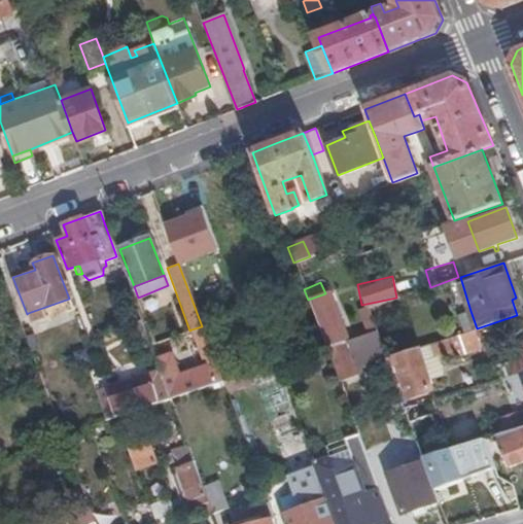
[(308,300),(325,346),(342,341),(330,313),(335,312),(327,292),(325,293),(308,300)]
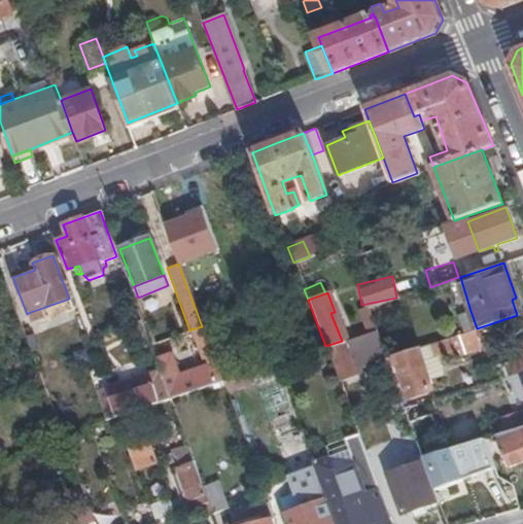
[(69,299),(28,313),(31,322),(72,306),(69,299)]
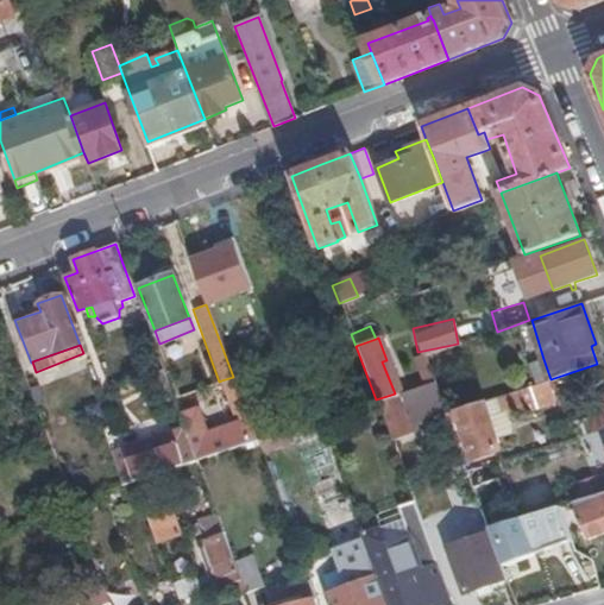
[(422,384),(434,380),(425,355),(425,354),(413,358),(422,384)]
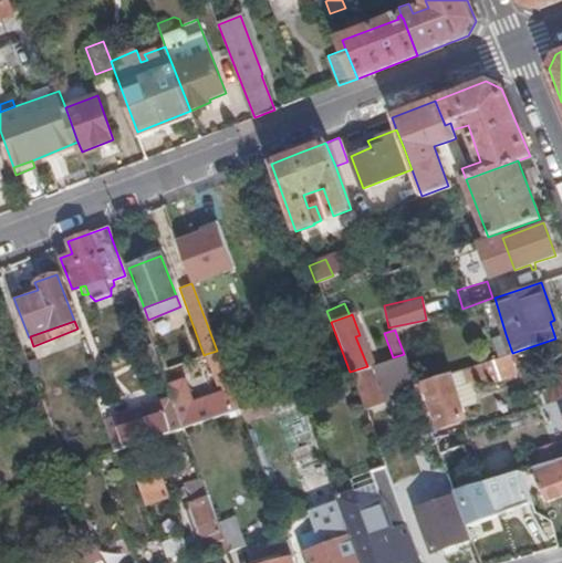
[(499,357),(512,353),(506,334),(493,337),(499,357)]
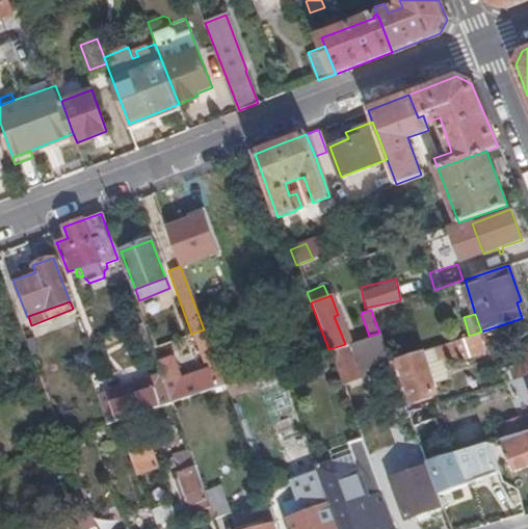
[(149,343),(141,322),(127,326),(135,346),(149,343)]
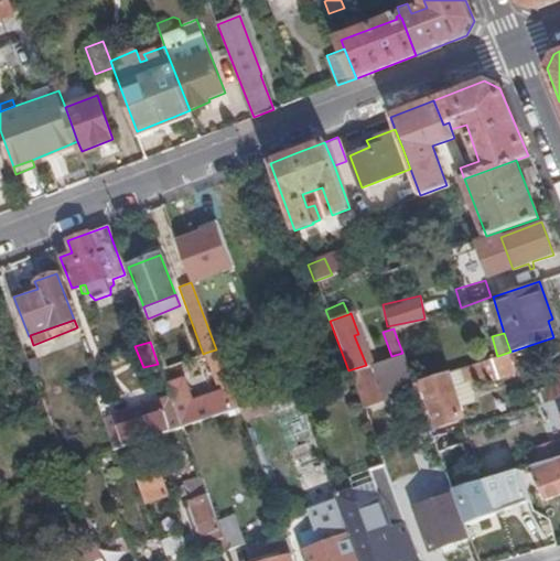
[(217,383),(227,379),(216,349),(205,353),(216,384),(217,383)]
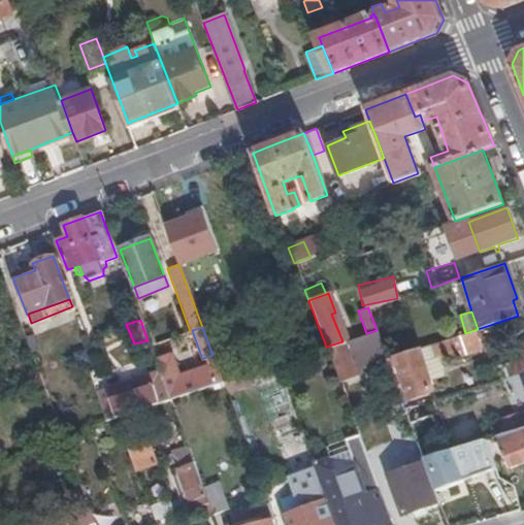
[(464,346),(460,334),(429,345),(432,356),(436,355),(464,346)]
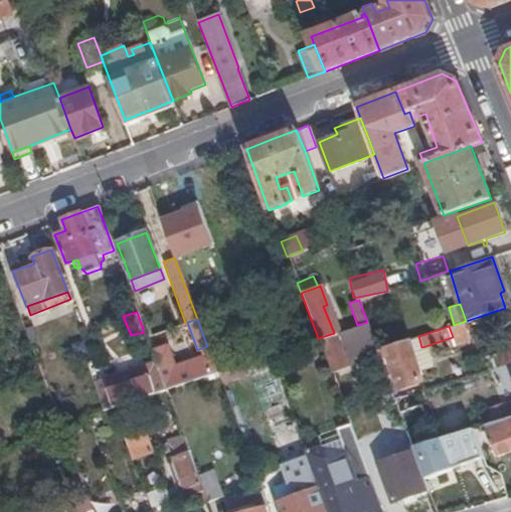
[(144,332),(131,335),(135,346),(148,341),(144,332)]
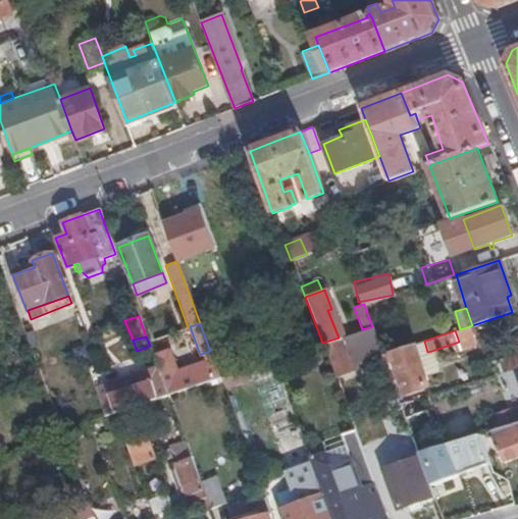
[(322,343),(333,374),(353,367),(342,336),(339,338),(322,343)]
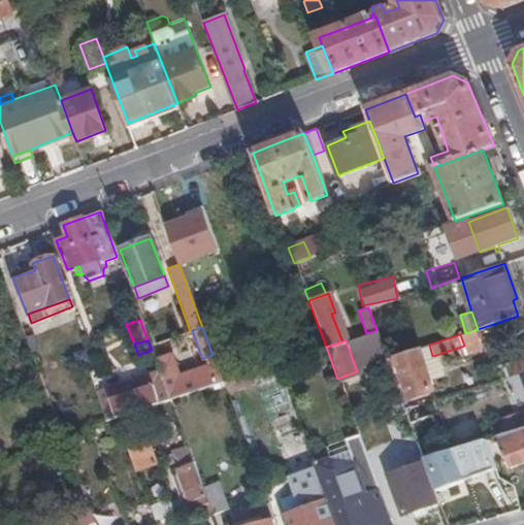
[(418,348),(430,379),(443,374),(436,355),(432,356),(429,345),(418,348)]
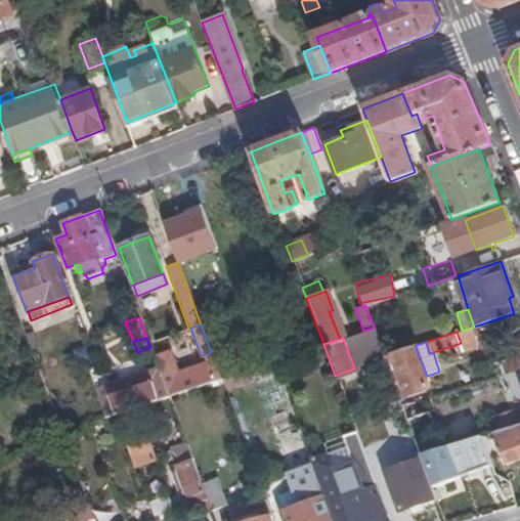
[(415,345),(386,354),(393,373),(397,371),(407,395),(430,387),(427,376),(415,345)]
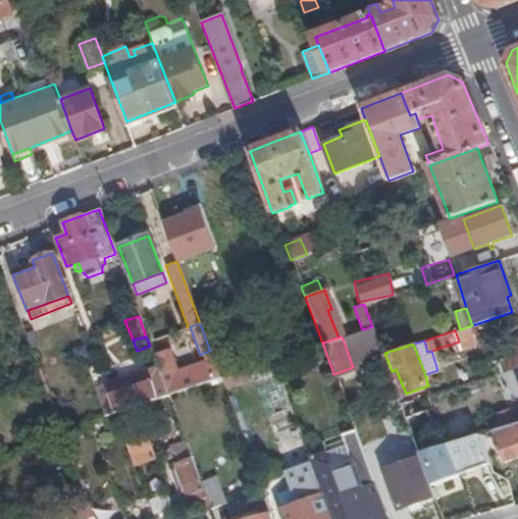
[(157,367),(167,395),(220,377),(218,371),(215,373),(212,364),(206,366),(204,360),(175,370),(167,350),(153,355),(157,367)]
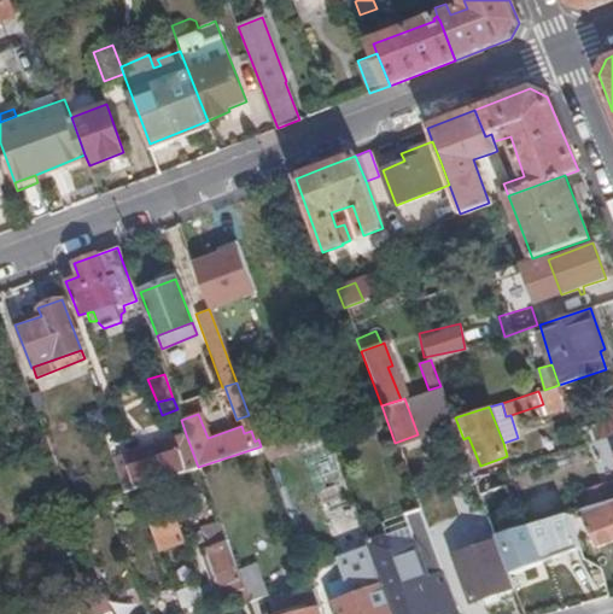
[(255,442),(258,439),(249,415),(238,419),(241,426),(244,433),(251,431),(255,442)]
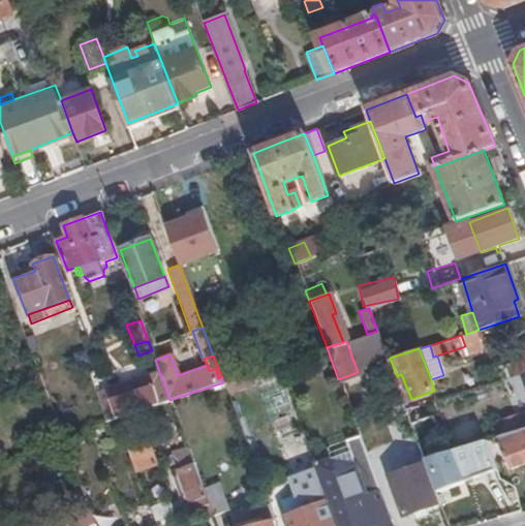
[(273,437),(299,428),(278,370),(276,365),(251,373),(255,383),(273,437)]
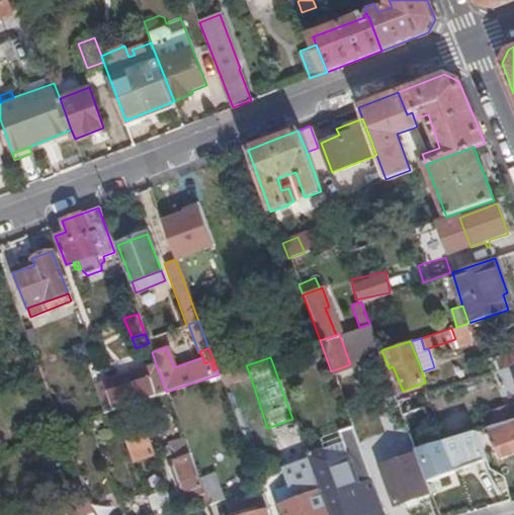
[(113,409),(131,403),(166,392),(156,364),(147,368),(145,367),(94,387),(104,412),(113,409)]
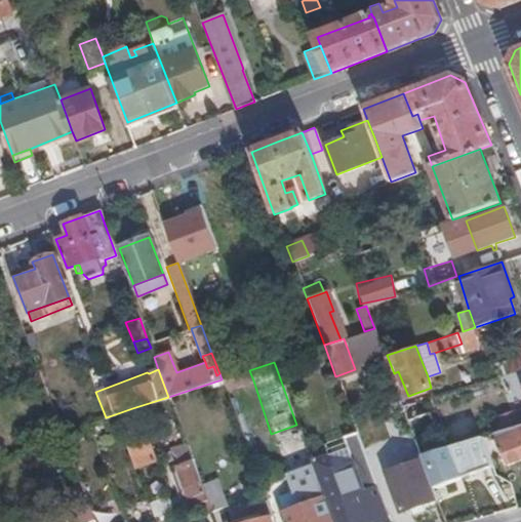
[(222,379),(226,390),(253,380),(249,370),(222,379)]
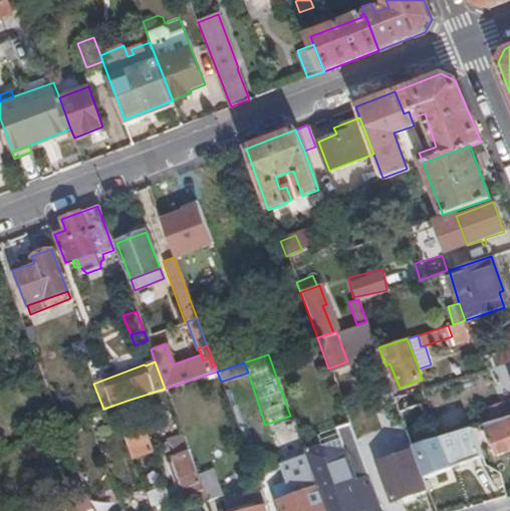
[(422,397),(420,389),(404,394),(407,402),(422,397)]
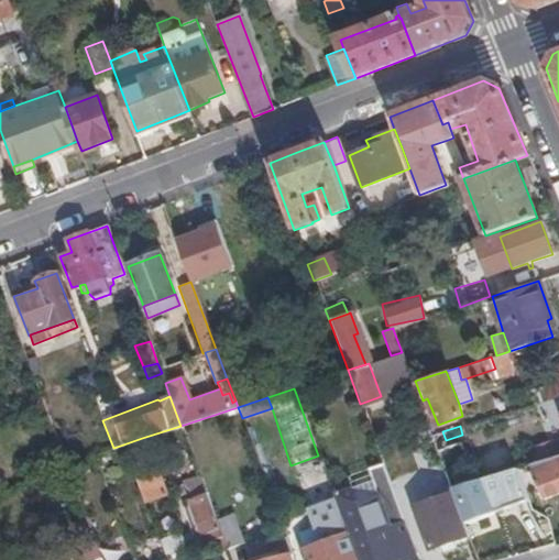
[(446,440),(442,431),(431,436),(445,473),(468,464),(459,442),(448,447),(446,440)]
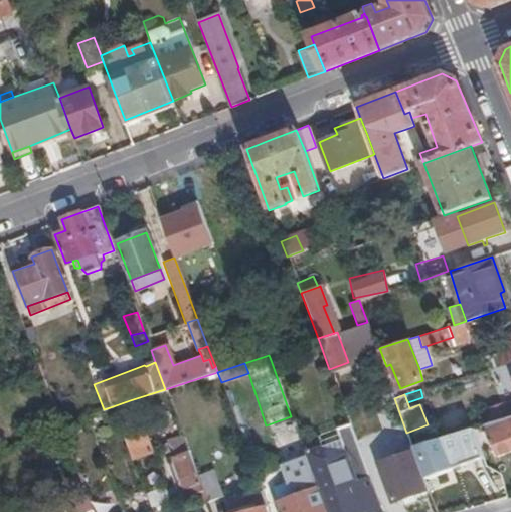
[(113,406),(132,458),(152,450),(135,405),(132,407),(130,400),(113,406)]
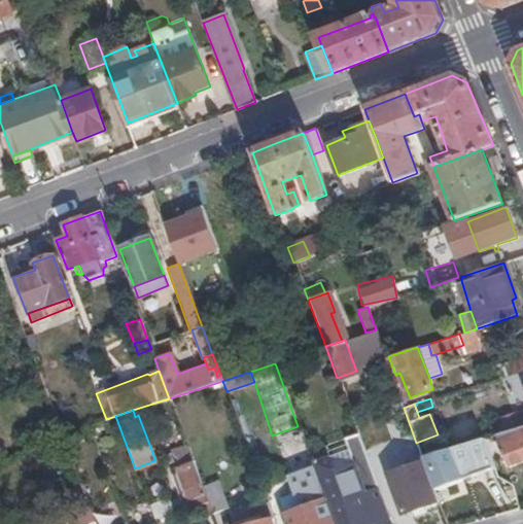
[(522,427),(495,435),(508,468),(522,462),(522,427)]
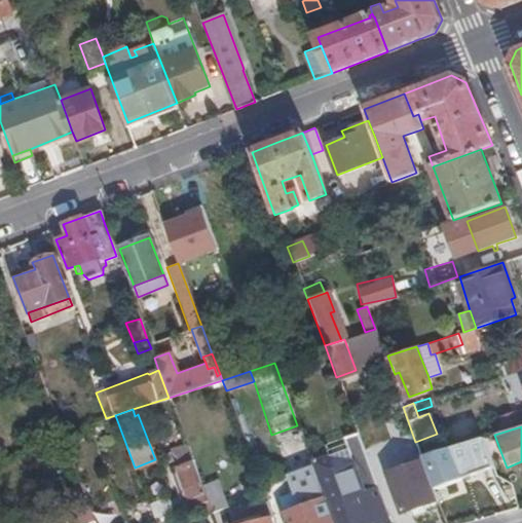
[(331,522),(373,522),(387,518),(357,434),(343,439),(345,445),(353,468),(335,474),(328,457),(310,463),(312,468),(331,522)]
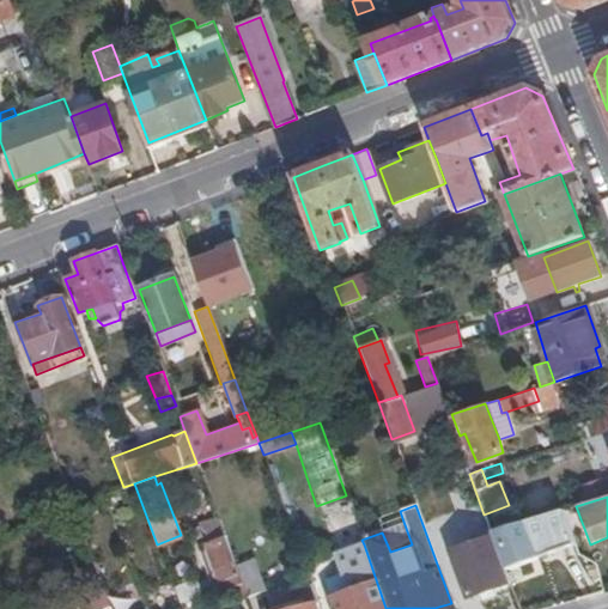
[(204,541),(223,535),(216,517),(198,524),(204,541)]
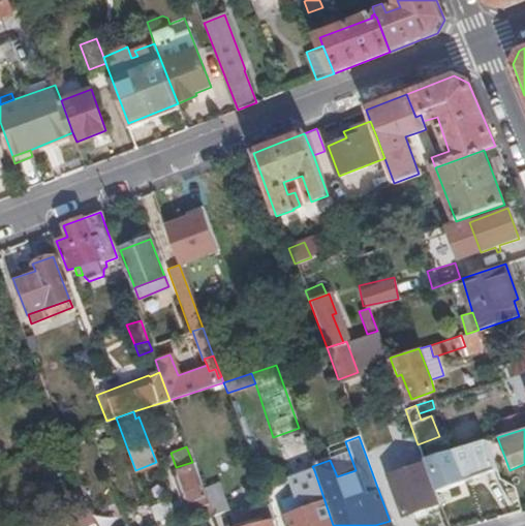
[(356,470),(347,447),(328,454),(330,460),(337,476),(356,470)]
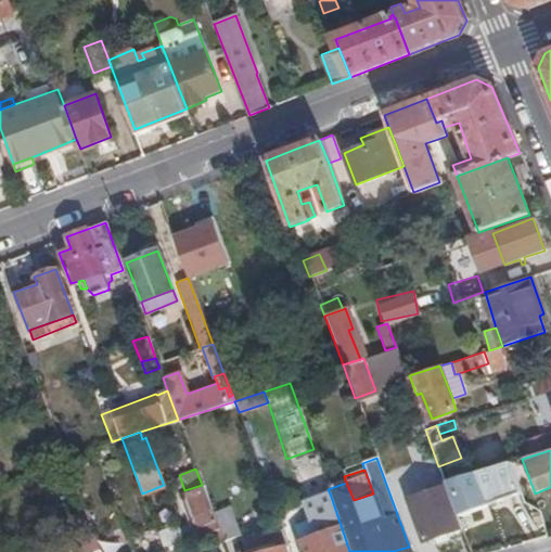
[(422,542),(461,528),(445,484),(406,500),(422,542)]
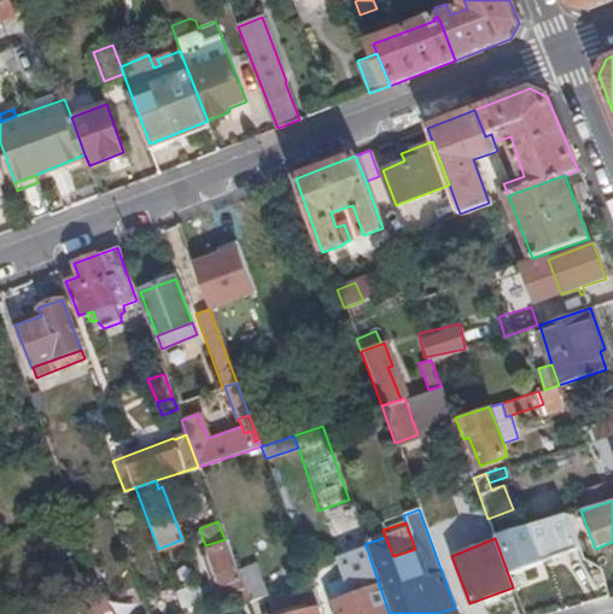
[(243,588),(235,569),(225,539),(205,545),(223,595),(243,588)]
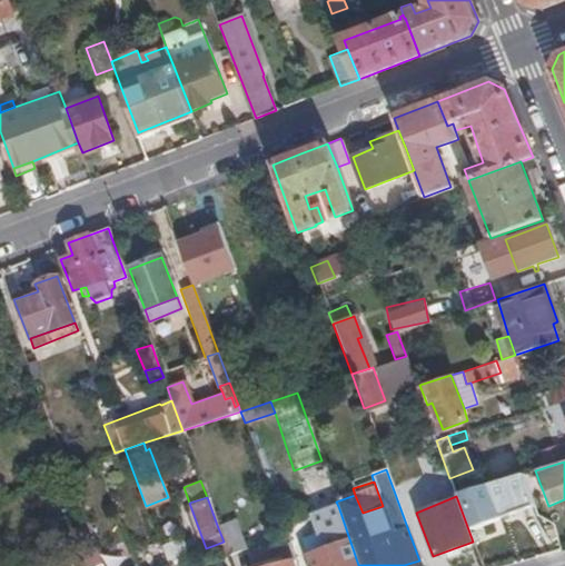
[(309,565),(358,565),(338,506),(311,515),(323,548),(306,555),(309,565)]
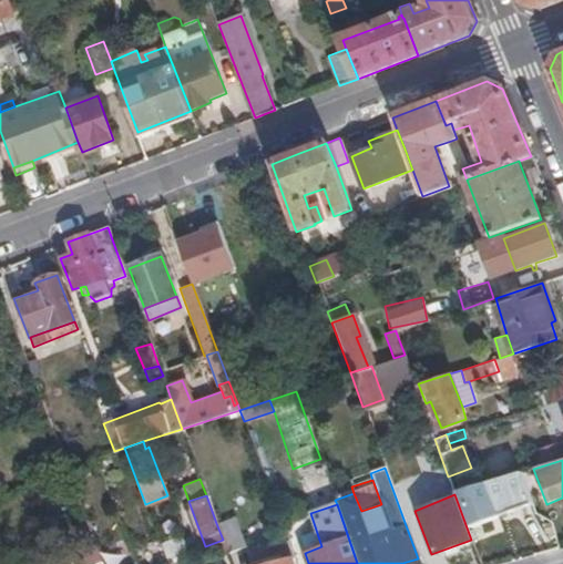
[(223,540),(227,552),(243,546),(233,518),(216,523),(223,540)]
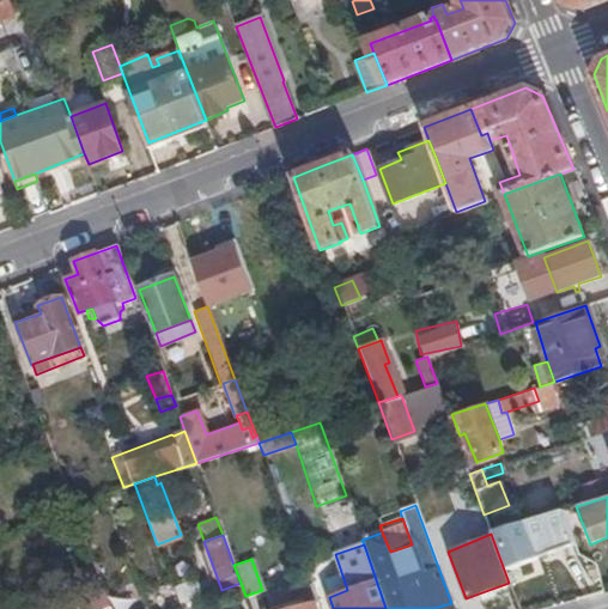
[(193,579),(171,586),(177,602),(199,595),(193,579)]
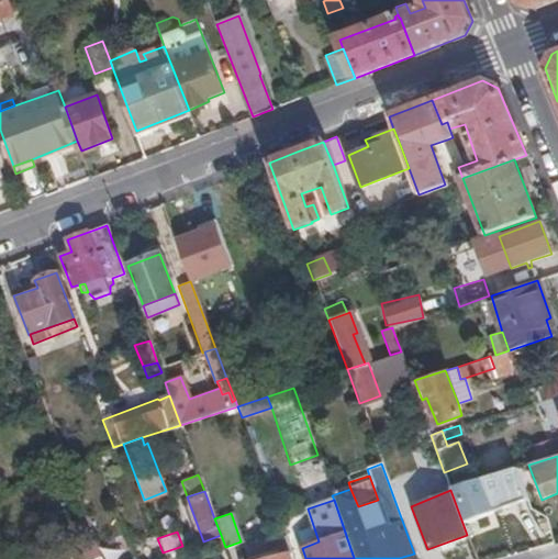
[(289,558),(288,555),(292,554),(286,536),(274,539),(279,558),(272,558),(289,558)]
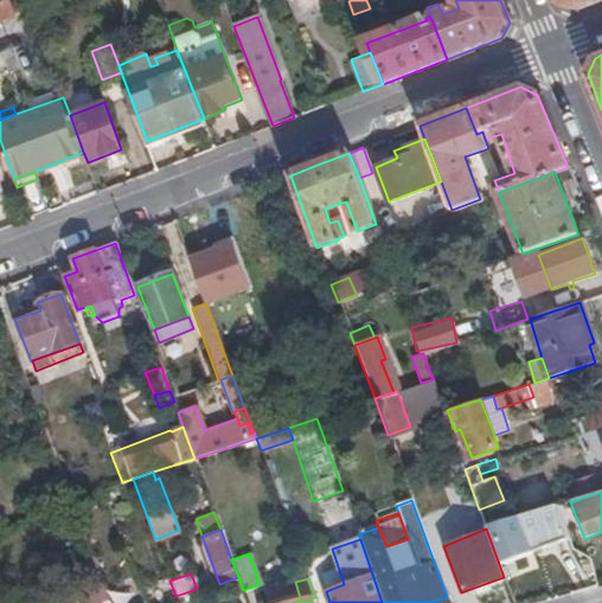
[(75,591),(78,602),(97,602),(108,601),(101,581),(75,591)]
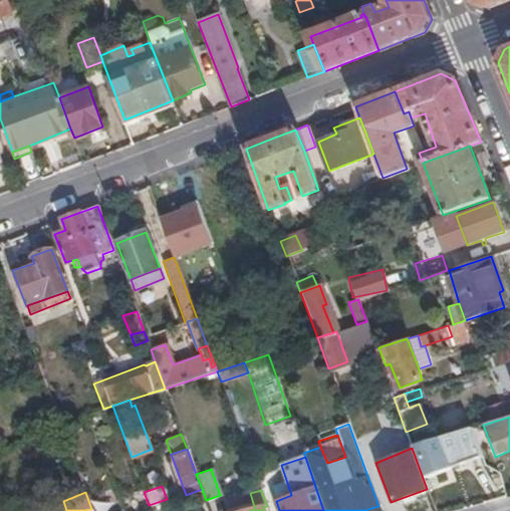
[(144,509),(150,507),(149,505),(144,492),(138,494),(144,509)]
